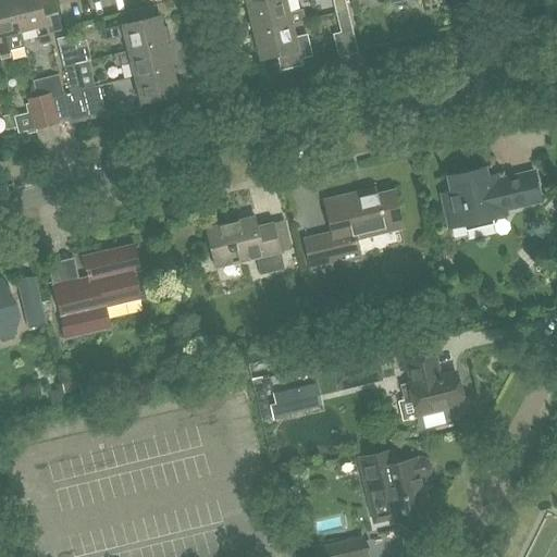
[(25,46),(13,0),(0,0),(0,54),(10,53),(10,49),(25,46)]
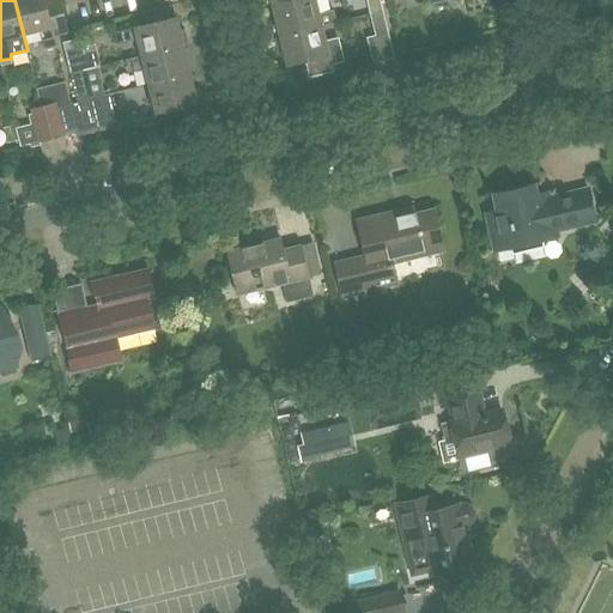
[(14,0),(28,50),(24,35),(41,30),(46,50),(56,47),(54,36),(68,34),(59,0),(14,0)]
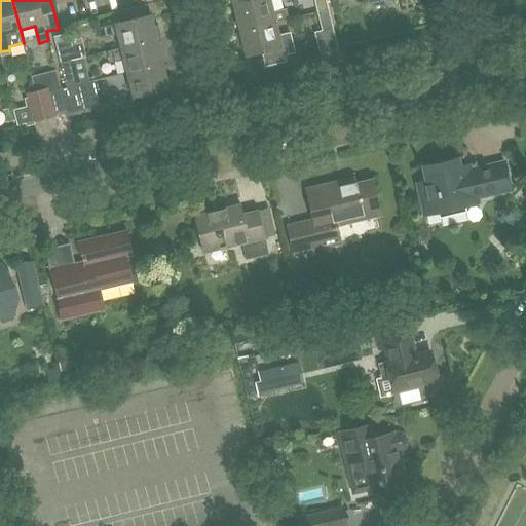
[(259,0),(234,6),(240,30),(276,22),(289,19),(286,9),(274,12),(271,0),(259,0)]
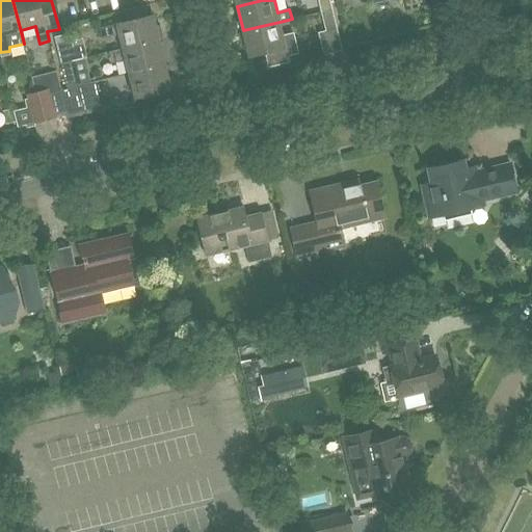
[(116,24),(115,25),(99,28),(102,38),(120,35),(123,49),(159,41),(164,40),(161,26),(156,27),(151,5),(125,11),(127,22),(116,24)]
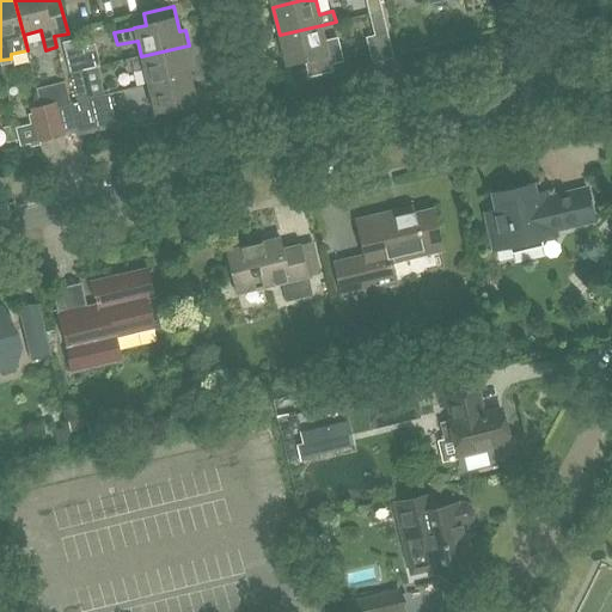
[(375,36),(387,32),(381,11),(369,13),(375,36)]
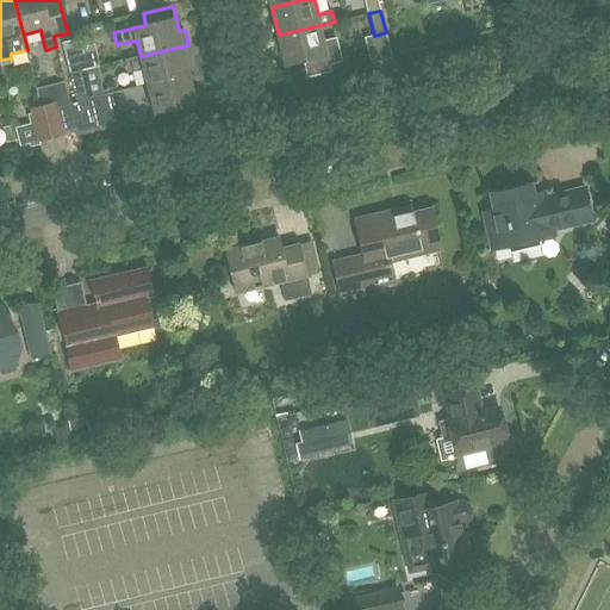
[(335,22),(321,25),(279,35),(286,64),(305,60),(309,76),(331,70),(330,63),(342,61),(336,38),(324,42),(321,26),(335,23),(335,22)]
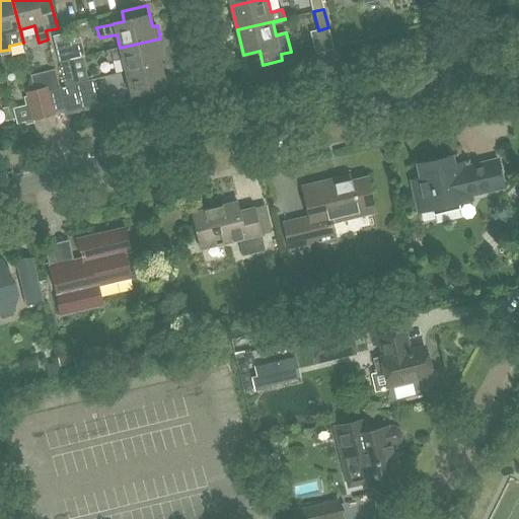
[(120,48),(106,52),(108,58),(113,61),(122,58),(126,71),(161,63),(155,40),(120,48)]
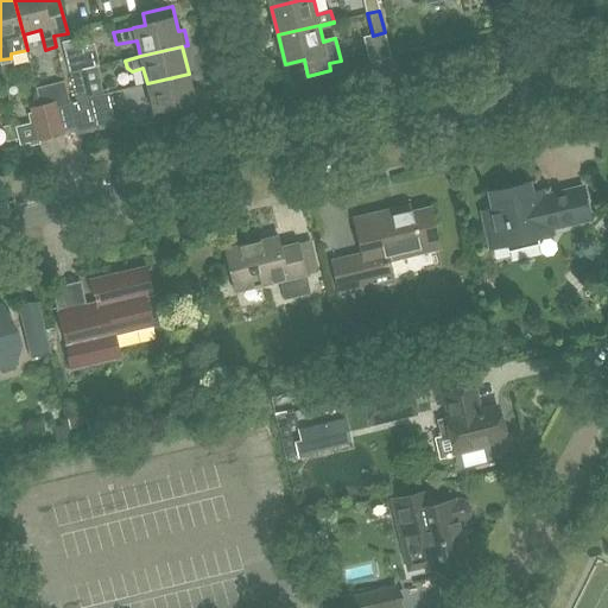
[(77,48),(65,51),(70,73),(83,70),(77,48)]
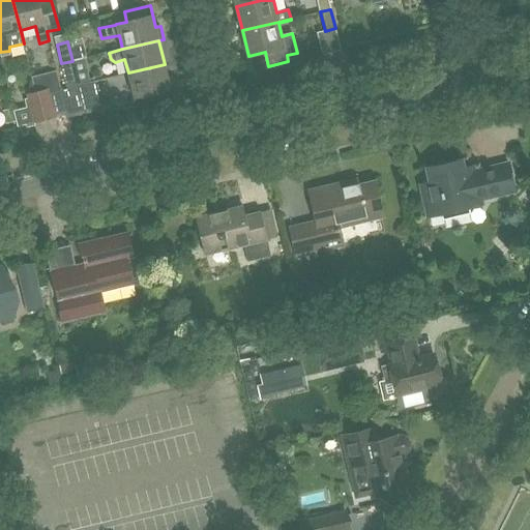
[(165,64),(128,72),(135,98),(171,89),(165,64)]
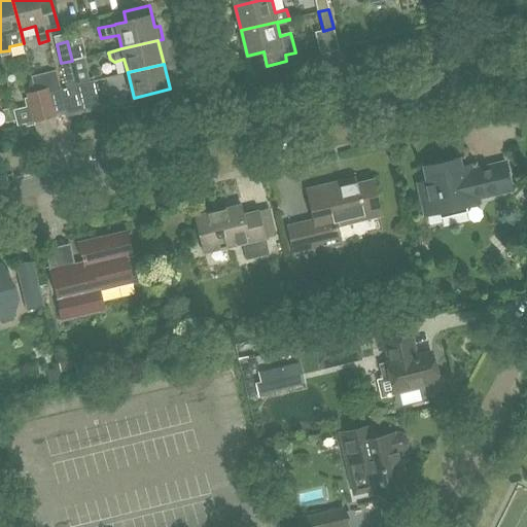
[(73,66),(63,69),(67,88),(77,84),(73,66)]
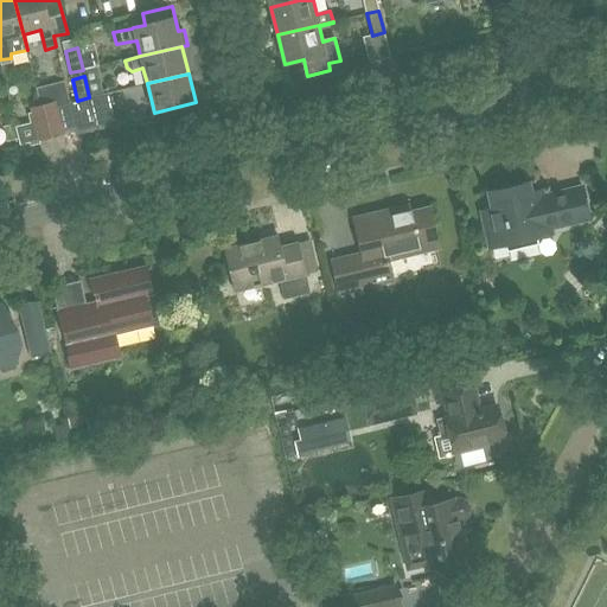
[(39,141),(63,134),(57,108),(55,102),(31,108),(39,141)]
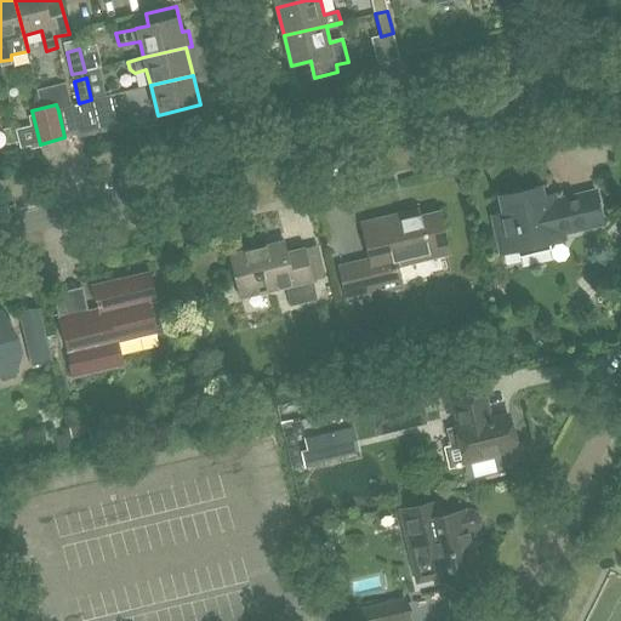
[(98,130),(93,107),(74,112),(73,107),(58,110),(64,137),(98,130)]
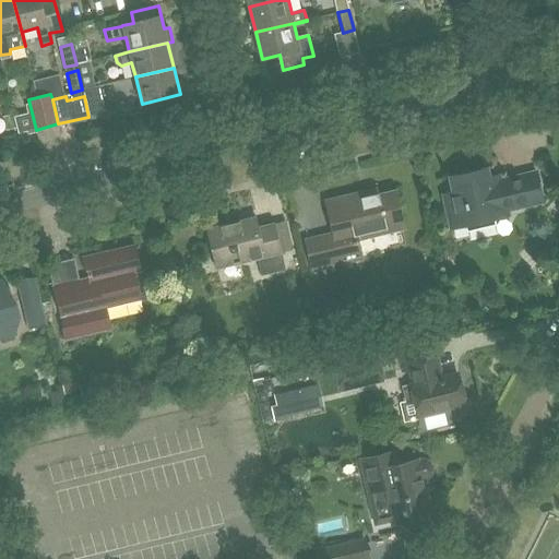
[(13,115),(2,117),(6,131),(16,129),(13,115)]
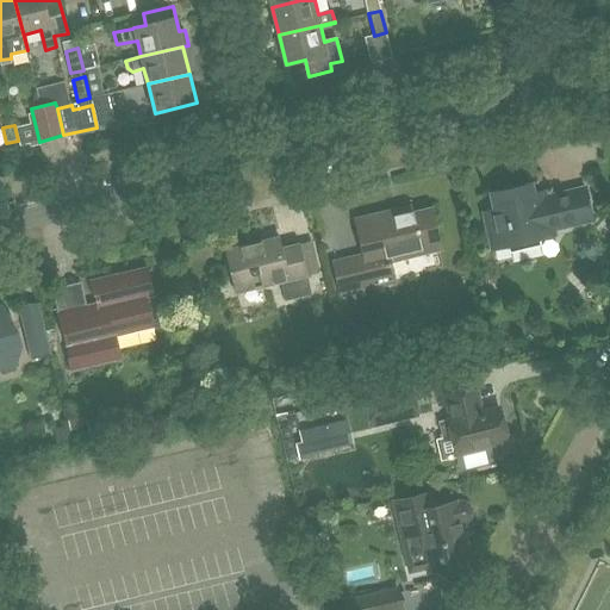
[(496,211),(485,215),(493,250),(555,236),(554,230),(593,221),(585,188),(547,198),(546,192),(535,194),(531,184),(492,193),(496,211)]
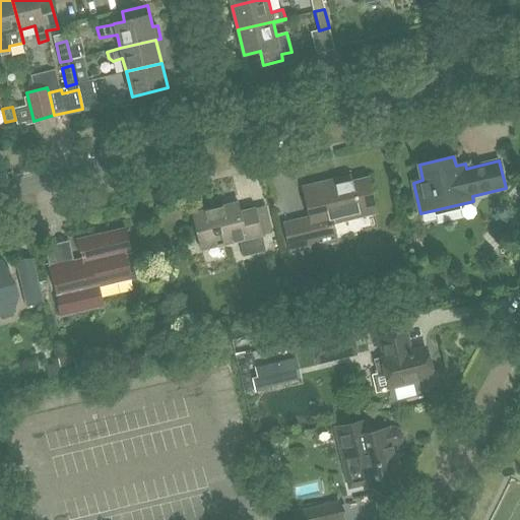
[(337,179),(304,187),(311,220),(285,226),(291,253),(338,242),(333,221),(377,211),(370,178),(338,186),(337,179)]
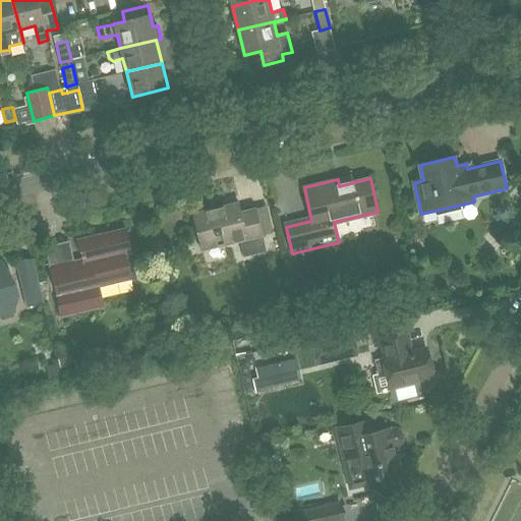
[(264,236),(256,210),(242,213),(240,203),(193,214),(201,245),(217,242),(218,246),(240,241),(243,256),(266,251),(263,236),(264,236)]
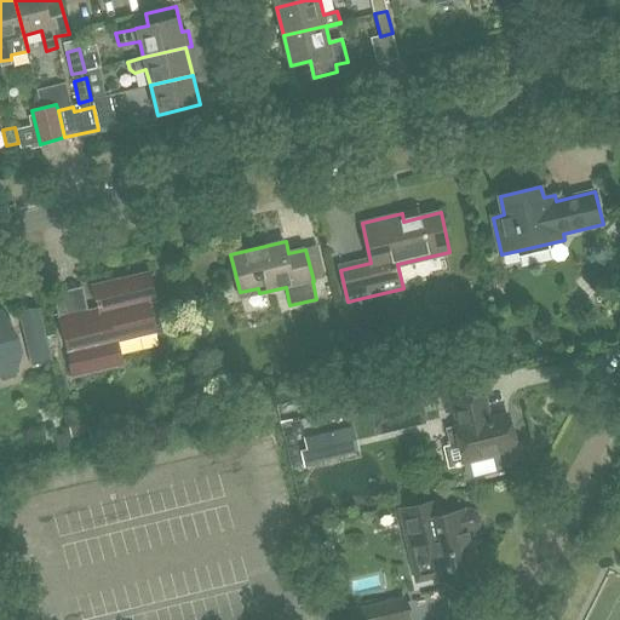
[(101,310),(61,320),(68,352),(67,354),(69,363),(68,365),(72,378),(124,366),(119,340),(158,331),(150,302),(158,300),(151,273),(95,287),(101,310)]
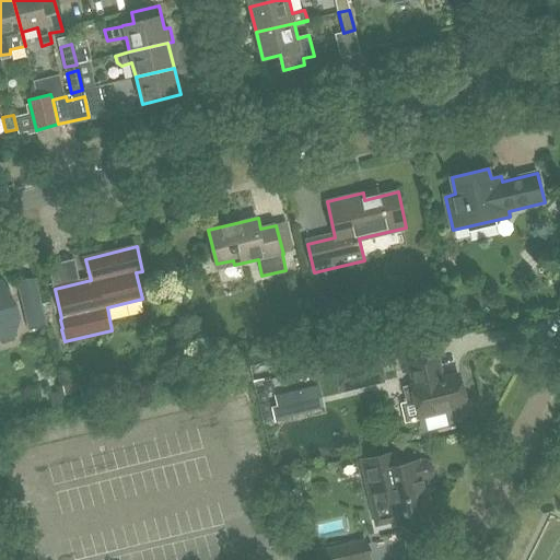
[(47,325),(36,279),(32,279),(20,281),(16,283),(28,330),(47,325)]
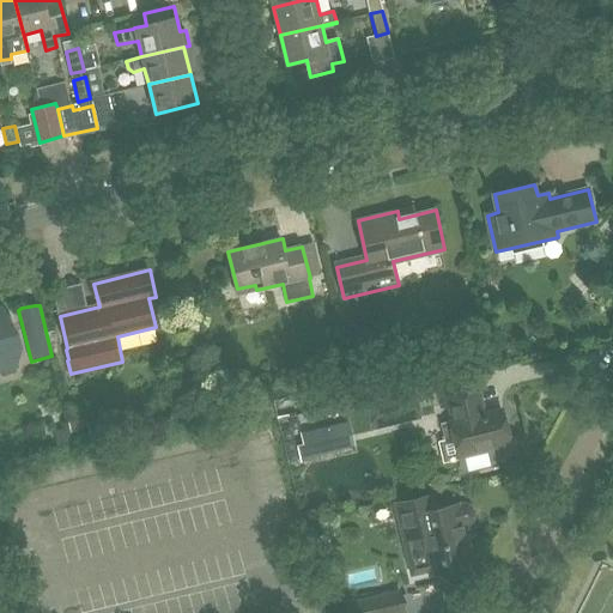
[(0,369),(1,372),(18,369),(24,347),(5,313),(0,314),(0,369)]
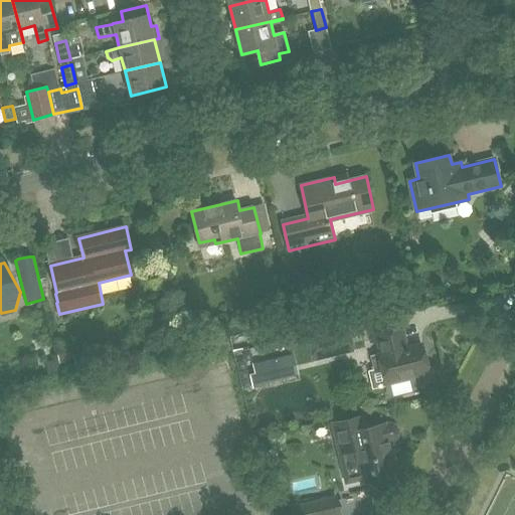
[(314,362),(354,352),(347,327),(307,337),(314,362)]
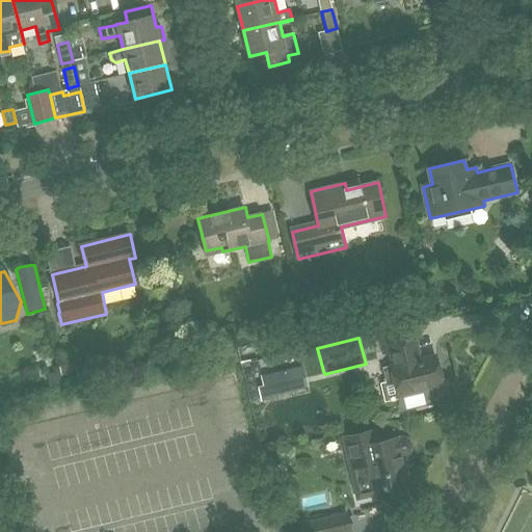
[(416,340),(390,346),(383,347),(386,356),(392,355),(395,368),(388,370),(386,374),(388,383),(392,387),(396,386),(402,411),(429,405),(426,390),(443,387),(436,358),(421,362),(416,340)]
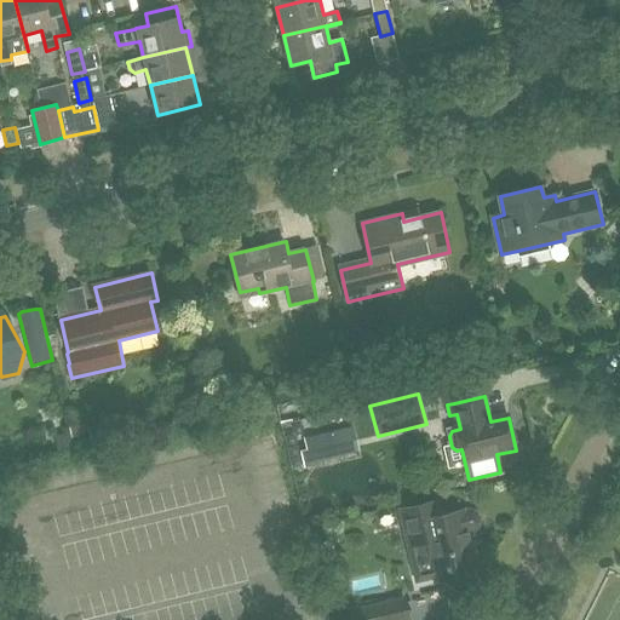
[(313,463),(339,457),(333,430),(303,437),(306,449),(300,451),(304,468),(313,465),(313,463)]
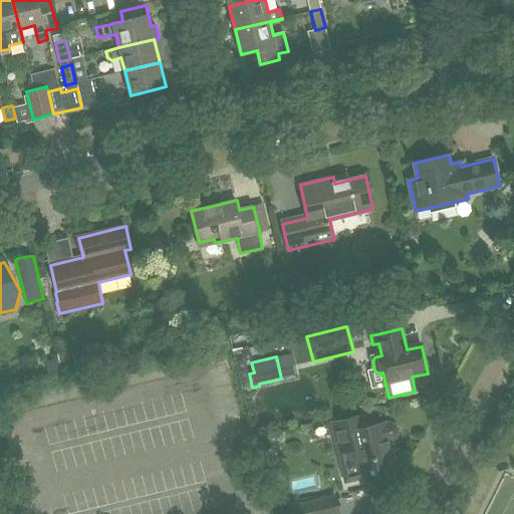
[(356,425),(354,420),(332,425),(346,484),(357,481),(358,484),(362,483),(371,481),(371,484),(373,488),(376,490),(379,491),(383,491),(387,488),(389,484),(388,480),(388,477),(397,475),(389,443),(393,442),(396,439),(397,436),(397,432),(396,428),(392,426),(389,426),(384,427),(382,418),(356,425)]
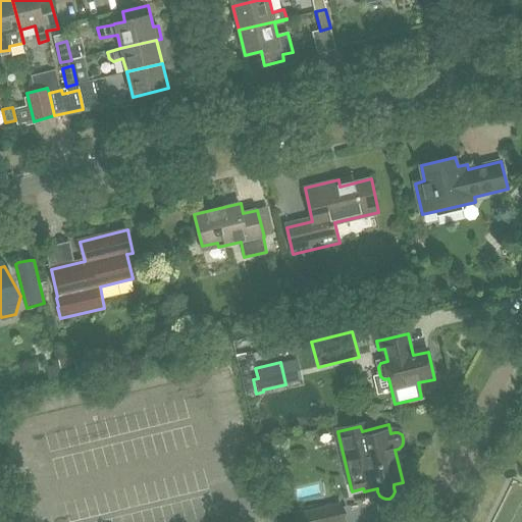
[(342,501),(302,511),(305,521),(340,521),(347,520),(342,501)]
